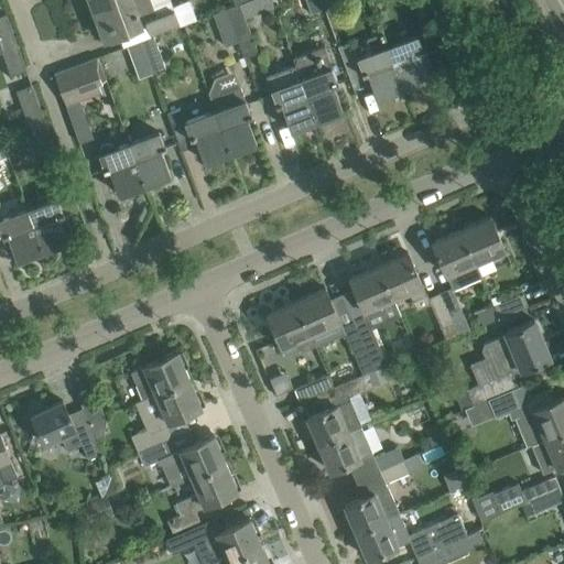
[(114,0),(93,8),(105,40),(116,35),(120,47),(126,45),(139,40),(152,35),(180,25),(195,20),(188,0),(182,0),(172,4),(170,0),(114,0)]
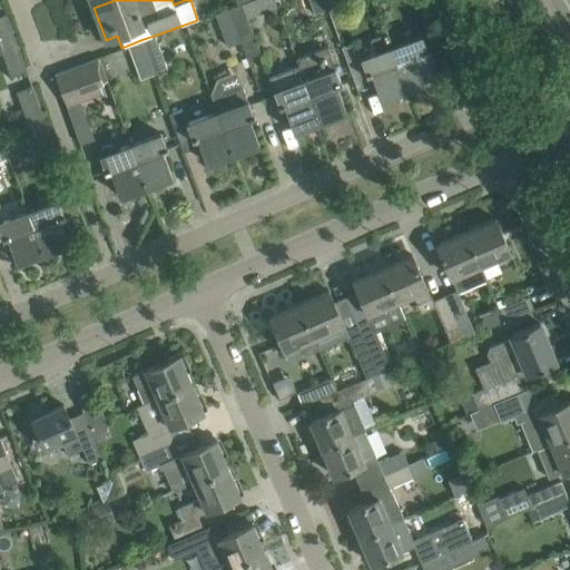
[(307,0),(313,13),(328,8),(325,0),(307,0)]
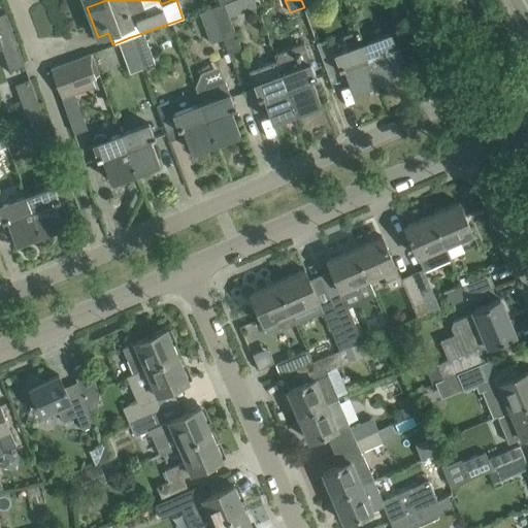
[(225,2),(220,4),(211,7),(222,36),(228,53),(240,47),(225,4),(225,2)]
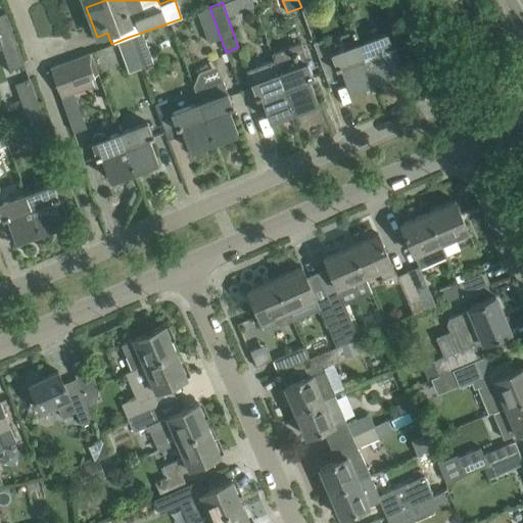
[(220,36),(209,7),(197,11),(207,41),(220,36)]
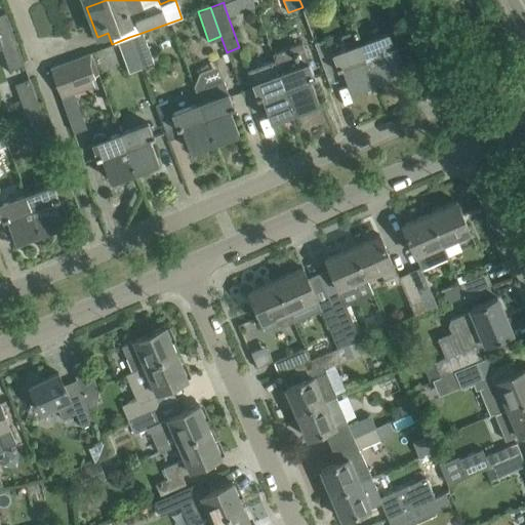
[(0,50),(7,70),(24,63),(6,12),(5,12),(0,13),(0,50)]
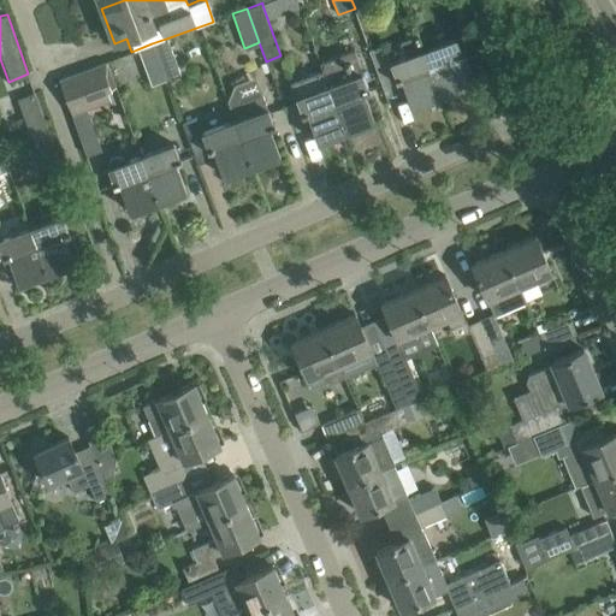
[(401,42),(406,58),(389,64),(396,81),(401,78),(410,105),(439,95),(436,83),(424,51),(418,36),(401,42)]
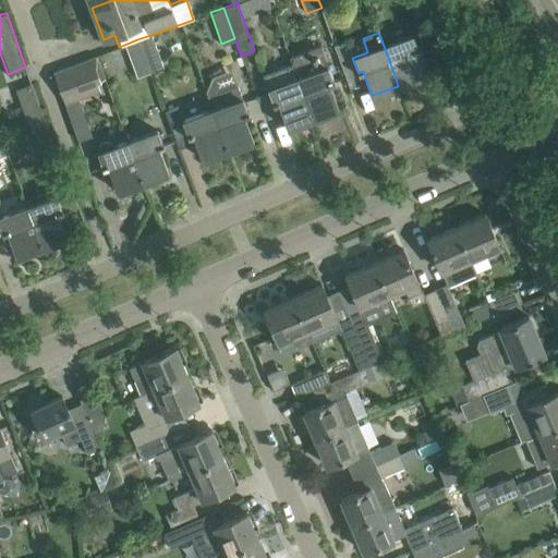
[(149,71),(162,67),(150,35),(137,39),(149,71)]
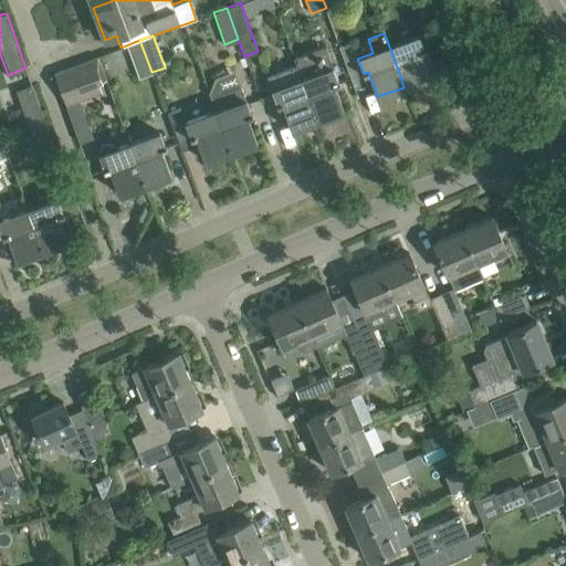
[(419,35),(389,46),(400,76),(404,87),(430,77),(420,52),(425,51),(419,35)]
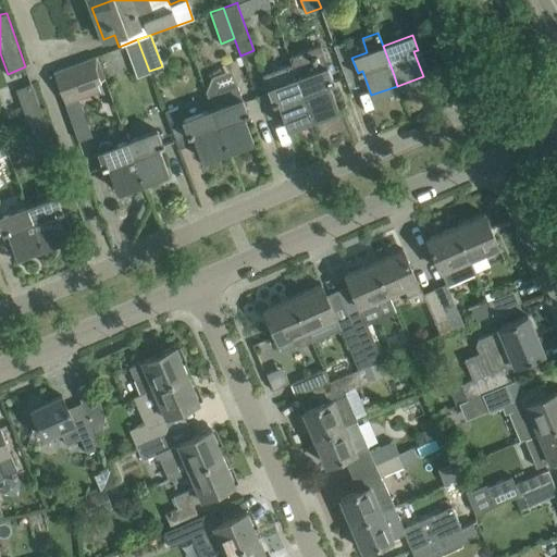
[(149,71),(137,39),(124,45),(135,76),(149,71)]
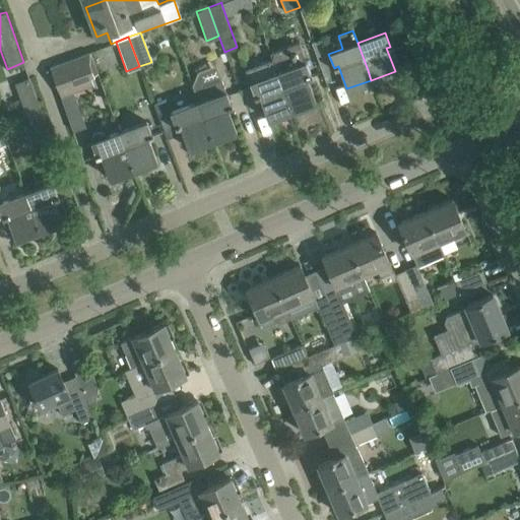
[(299,41),(269,52),(272,59),(291,110),(316,101),(307,78),(312,76),(299,41)]
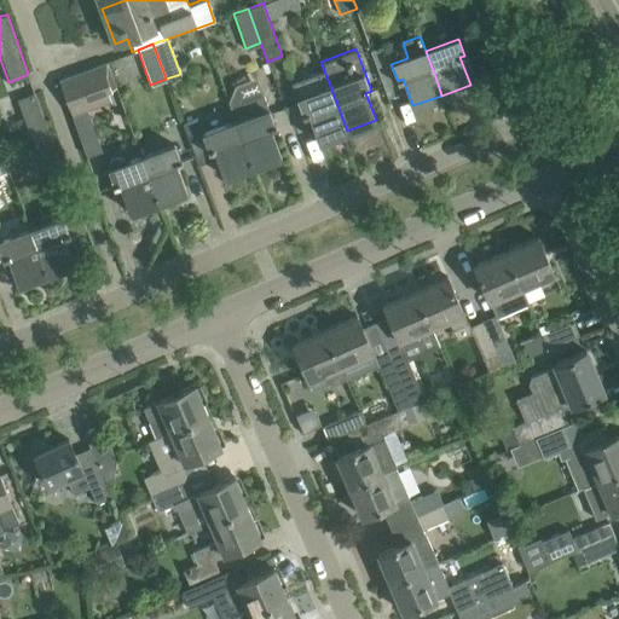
[(99,64),(82,71),(59,79),(73,115),(111,100),(99,64)]
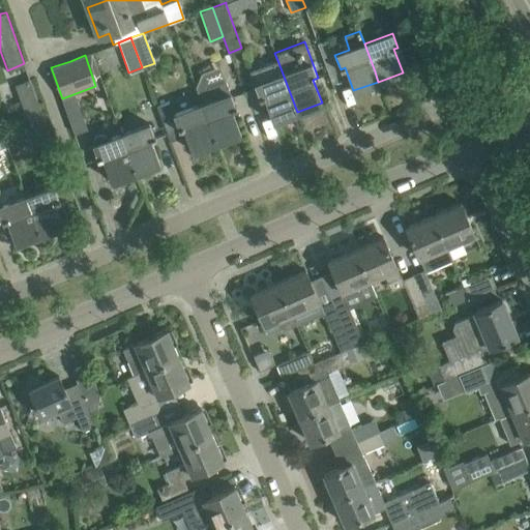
[(297,112),(277,60),(248,70),(254,85),(258,96),(259,99),(264,97),(272,121),(297,112)]
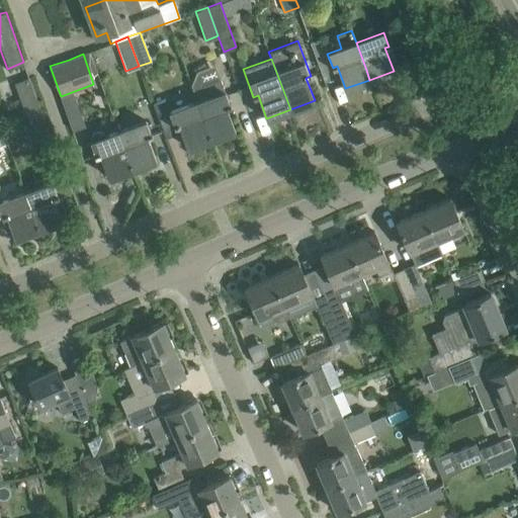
[(203,88),(193,91),(197,102),(208,131),(211,139),(235,130),(232,121),(227,106),(232,105),(231,102),(227,91),(225,92),(220,79),(202,85),(203,88)]
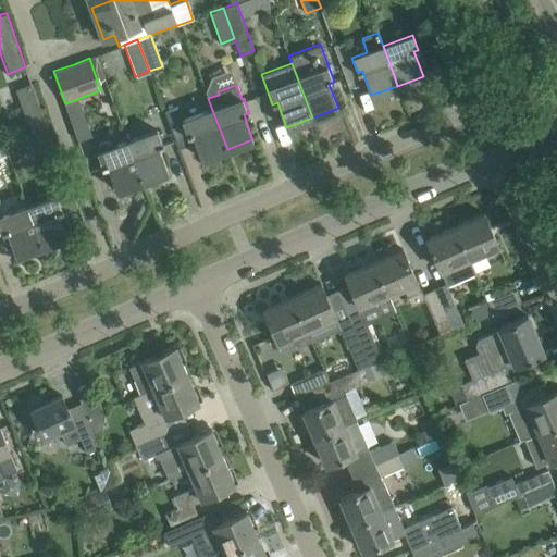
[(177,108),(165,112),(177,147),(189,143),(187,136),(193,134),(201,159),(227,149),(224,140),(212,110),(208,99),(206,112),(182,121),(177,108)]
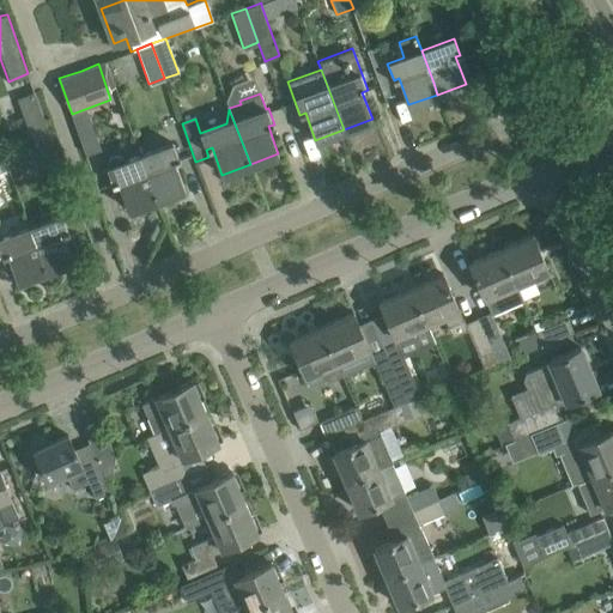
[(30,128),(31,129),(47,125),(42,114),(28,120),(30,128)]
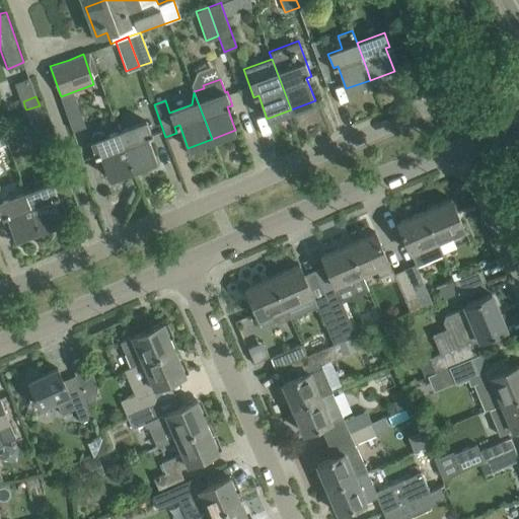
[(38,142),(51,137),(40,105),(26,110),(38,142)]
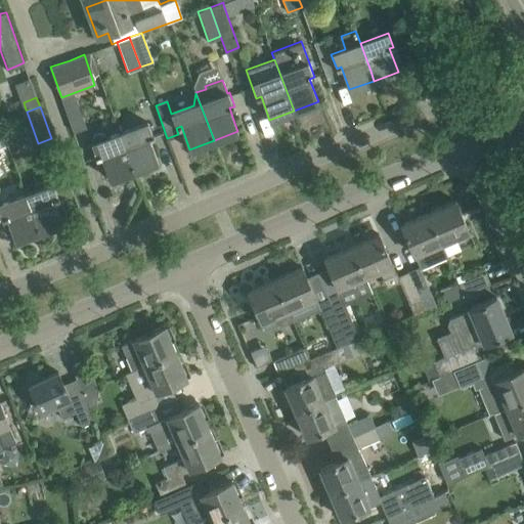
[(154,136),(148,122),(120,133),(133,170),(158,161),(149,138),(154,136)]
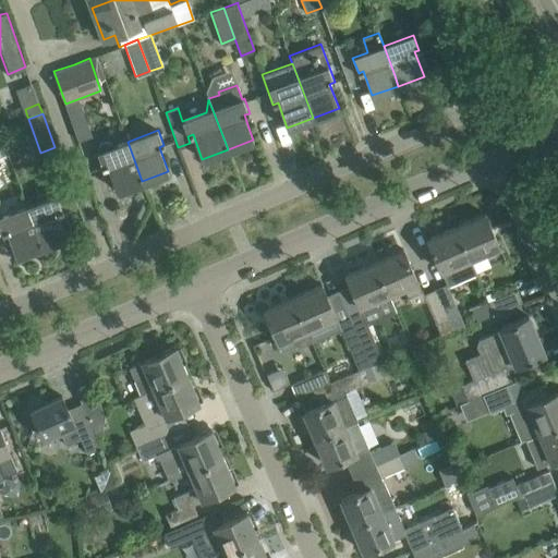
[(102,168),(108,166),(117,191),(142,181),(128,142),(98,153),(102,165),(101,165),(102,168)]
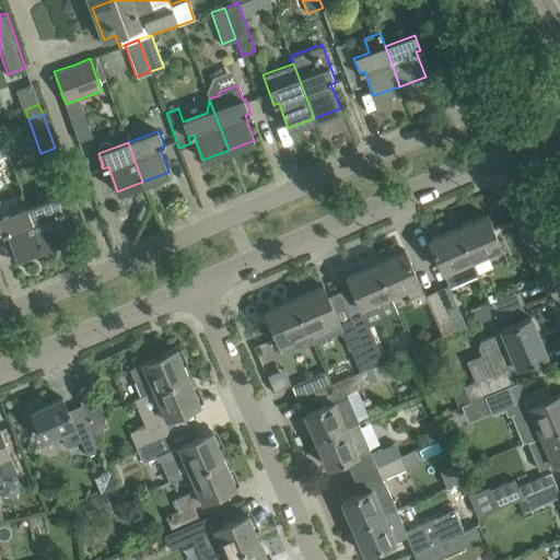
[(56,197),(25,208),(37,240),(41,247),(68,237),(65,229),(70,228),(63,211),(78,206),(69,182),(67,183),(53,187),(56,197)]
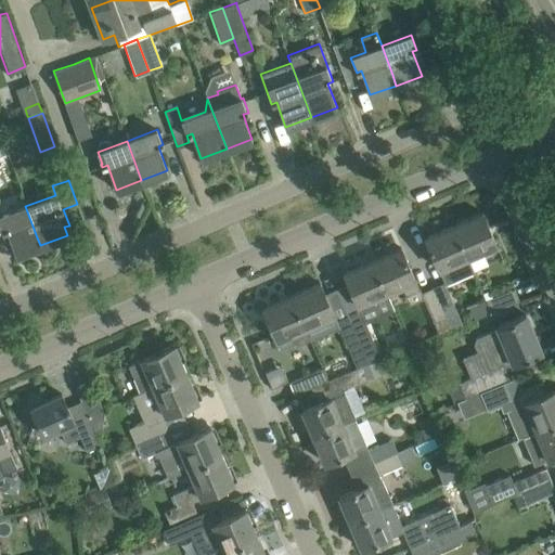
[(25,206),(0,215),(0,226),(1,229),(8,247),(13,246),(16,255),(40,245),(37,237),(25,206)]
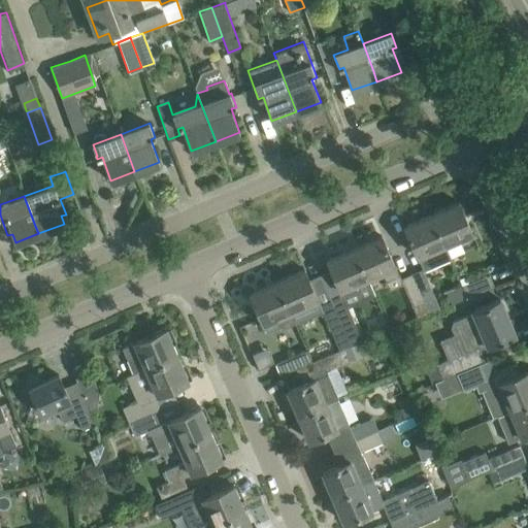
[(459,202),(455,203),(431,213),(444,244),(459,238),(461,242),(474,237),(459,202)]
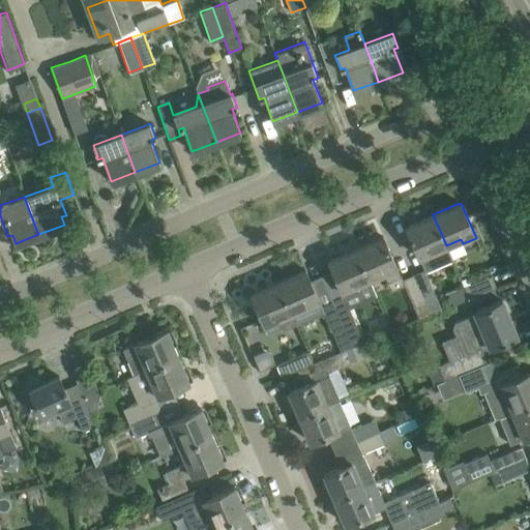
[(446,245),(433,214),(406,227),(424,268),(424,270),(452,259),(446,245)]
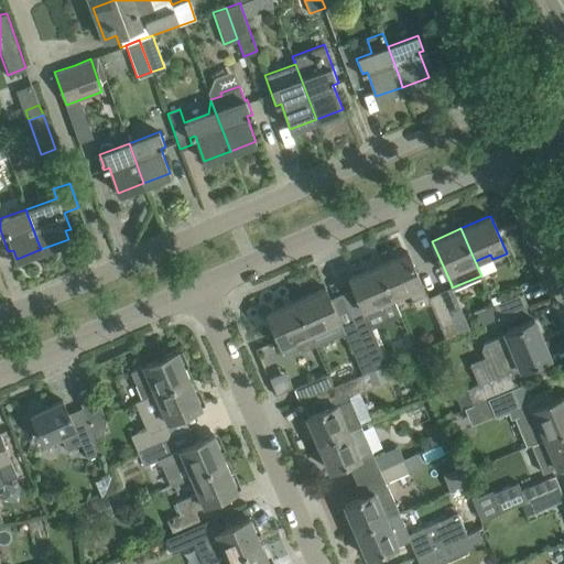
[(430,302),(408,251),(379,263),(393,296),(408,290),(415,308),(430,302)]
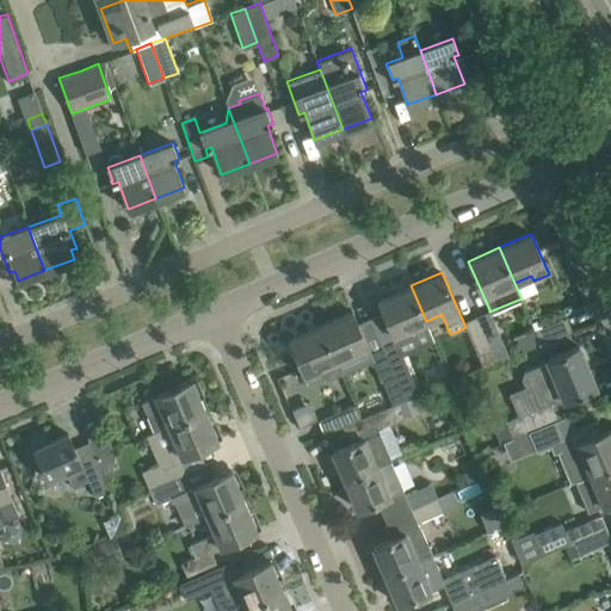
[(426,321),(411,285),(378,300),(396,340),(413,333),(411,328),(426,321)]
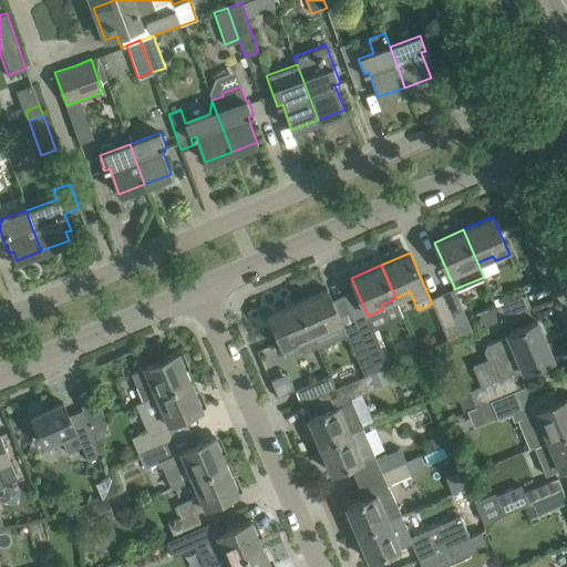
[(454,287),(442,292),(460,334),(471,330),(454,289),(454,287)]
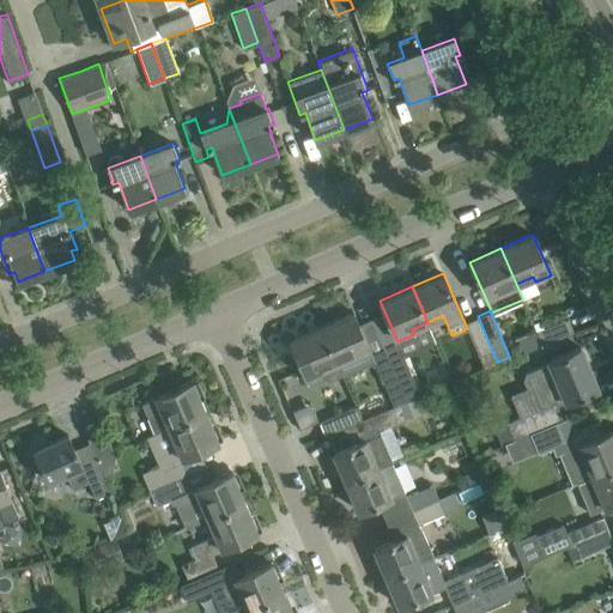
[(353,313),(322,326),(325,331),(338,360),(354,353),(357,359),(371,352),(363,334),(353,313)]
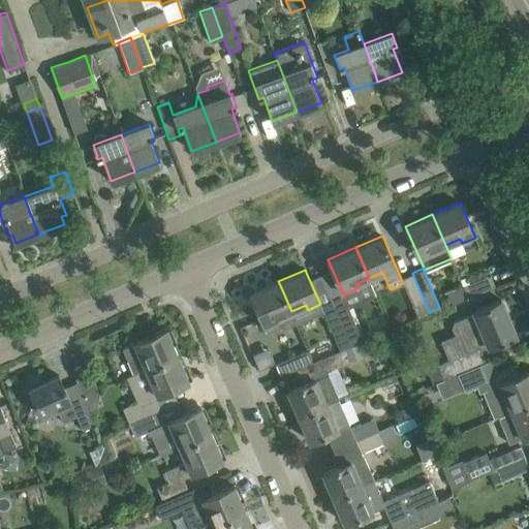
[(412,273),(401,278),(417,317),(429,312),(412,273)]
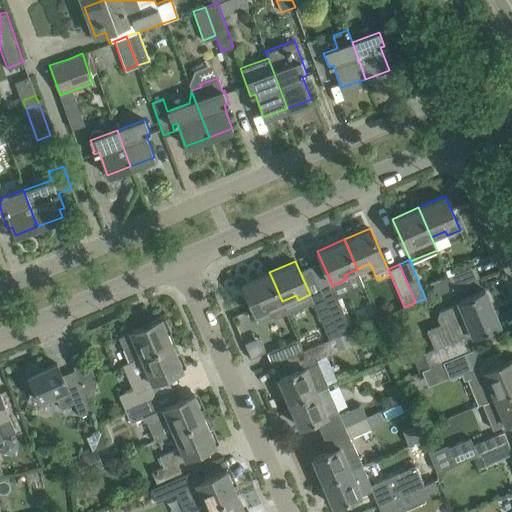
[(452,286),(478,277),(474,265),(448,275),(452,286)]
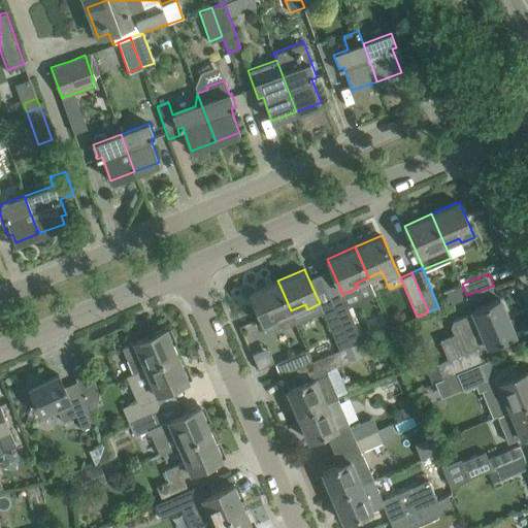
[(277,281),(250,292),(267,331),(274,328),(279,326),(284,327),(295,322),(291,310),(279,285),(277,281)]
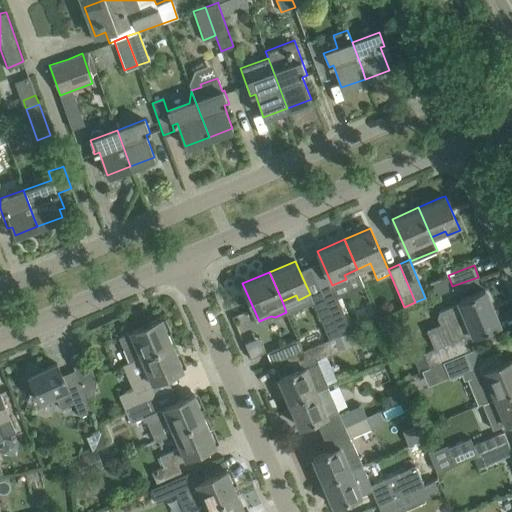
[(334,288),(322,293),(335,323),(339,334),(350,330),(337,297),(334,288)]
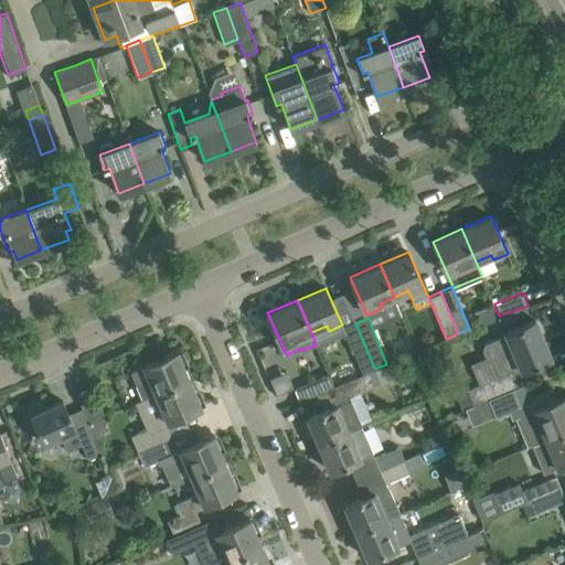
[(493,361),(499,375),(512,370),(513,374),(522,370),(531,366),(551,359),(535,319),(530,321),(514,328),(505,331),(507,333),(486,342),(482,350),(486,358),(493,361)]
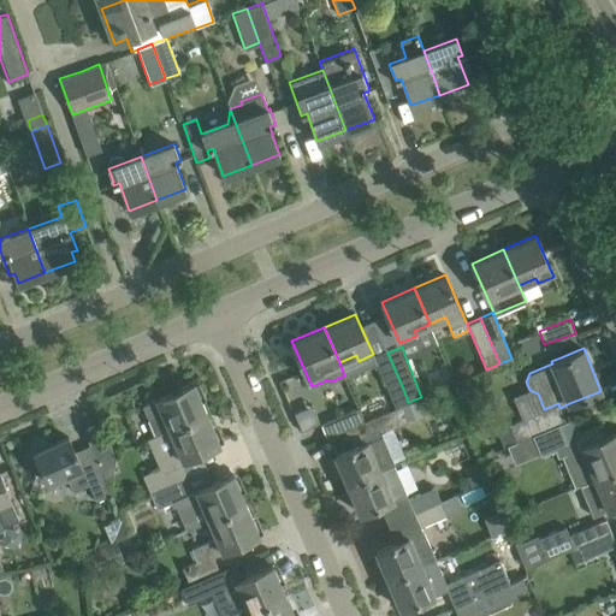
[(388,353),(374,359),(390,395),(403,389),(388,353)]
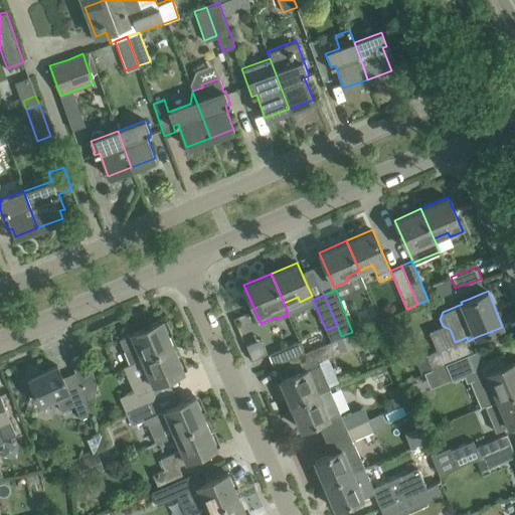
[(173,346),(162,320),(119,338),(127,357),(131,364),(173,346)]
